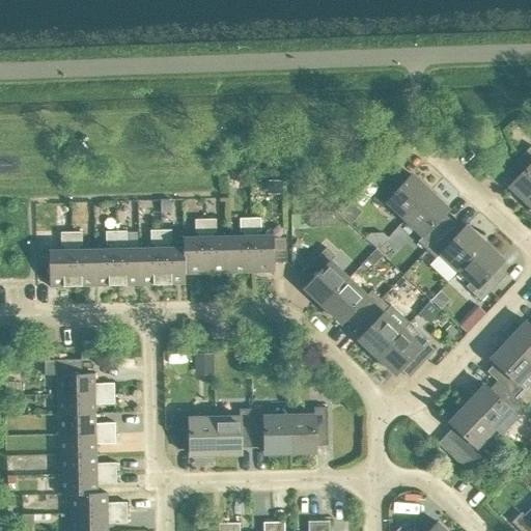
[(508,186),(527,203),(530,199),(530,146),(507,169),(516,177),(508,186)]
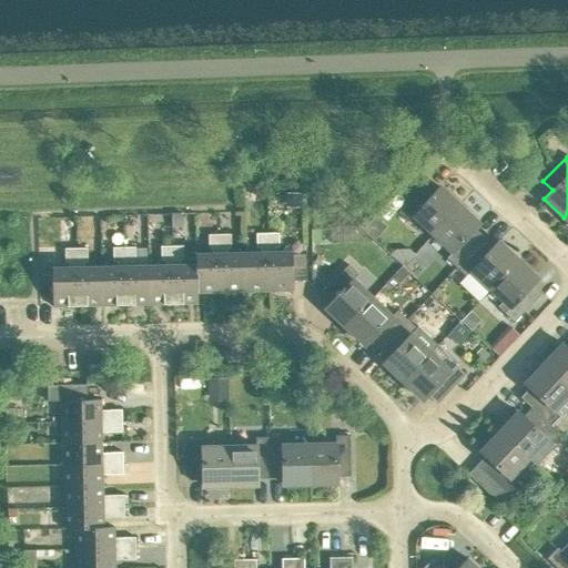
[(413,215),(433,234),(459,205),(439,188),(430,196),(422,188),(397,213),(407,222),(413,215)]
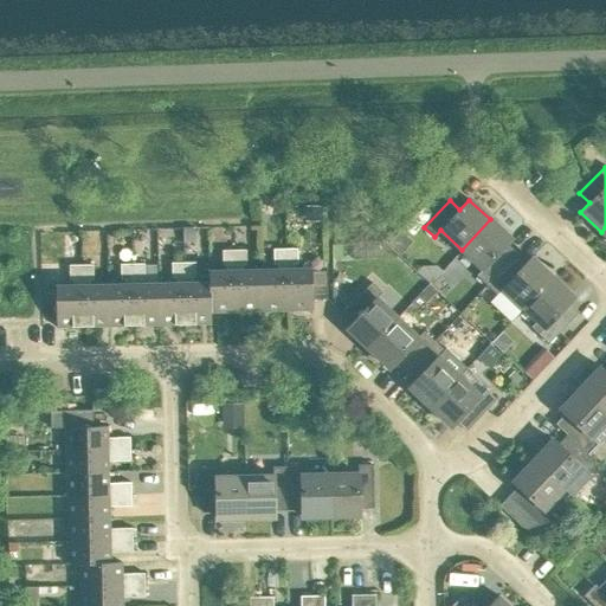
[(320,223),(320,207),(305,207),(304,221),(320,223)]
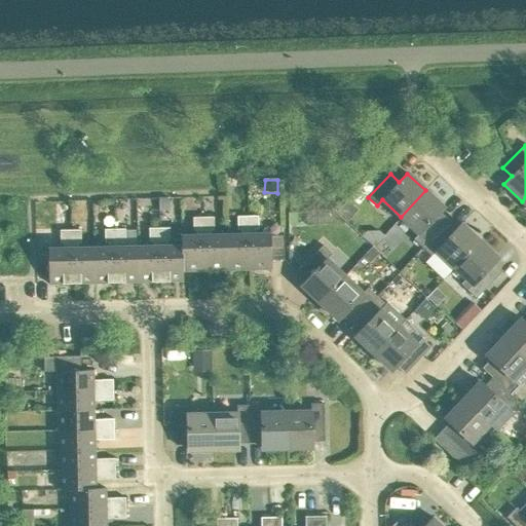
[(413,239),(421,248),(444,224),(436,216),(443,208),(425,190),(401,217),(418,233),(413,239)]
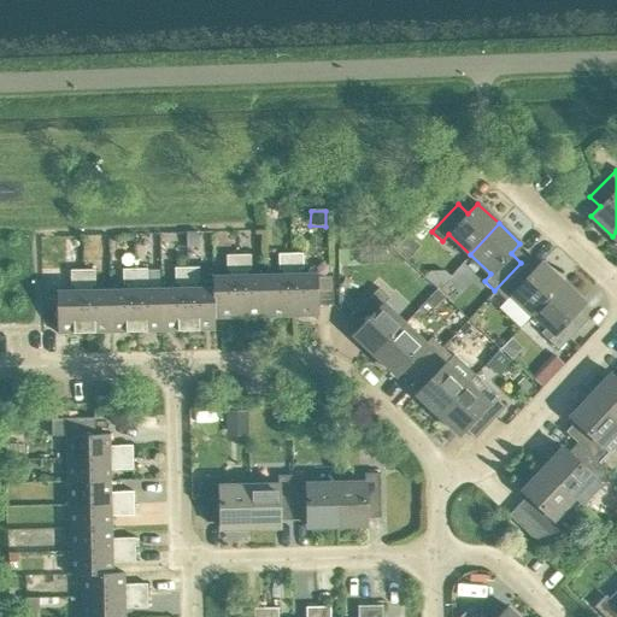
[(204,245),(204,233),(188,233),(188,245),(204,245)]
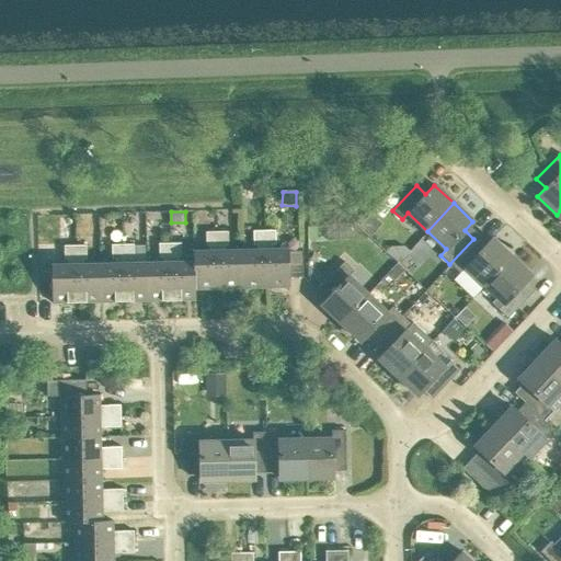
[(370,236),(381,225),(370,214),(359,226),(370,236)]
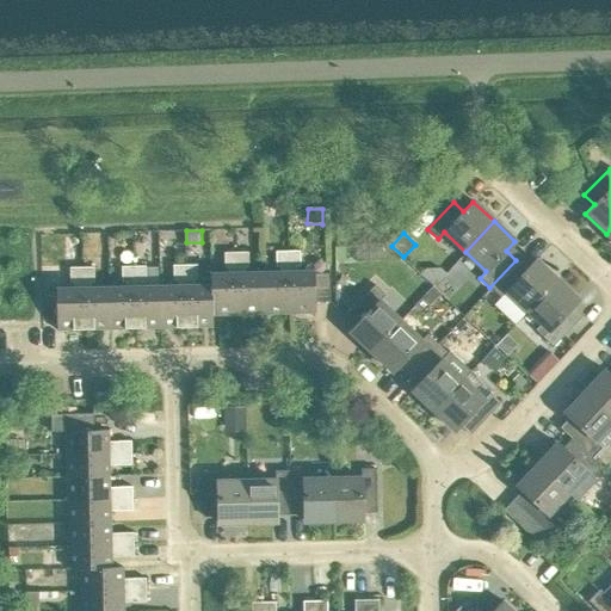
[(279,271),(261,272),(263,314),(288,313),(287,251),(275,251),(275,267),(279,266),(279,271)]
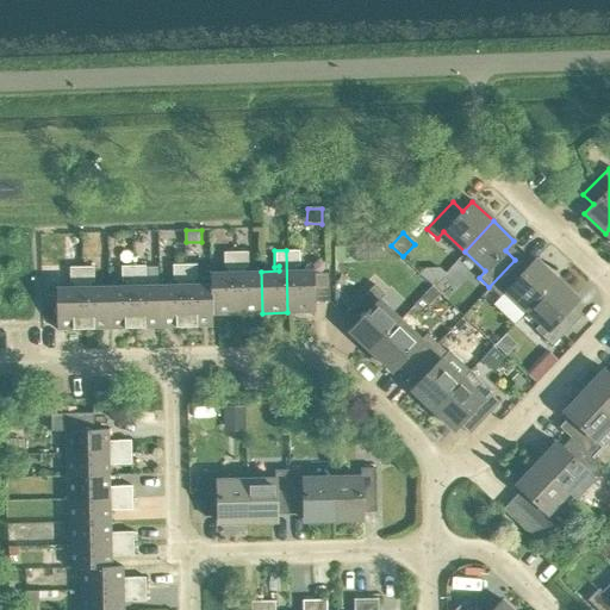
[(298,250),(286,250),(287,312),(315,312),(313,302),(329,302),(328,273),(313,273),(313,271),(296,271),(296,266),(299,266),(298,250)]
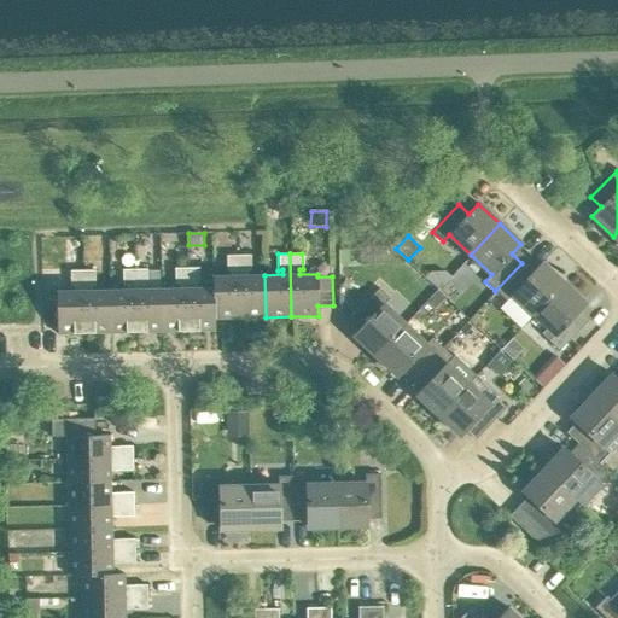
[(213,277),(213,287),(214,319),(239,318),(238,255),(226,255),(226,272),(231,270),(231,277),(213,277)]
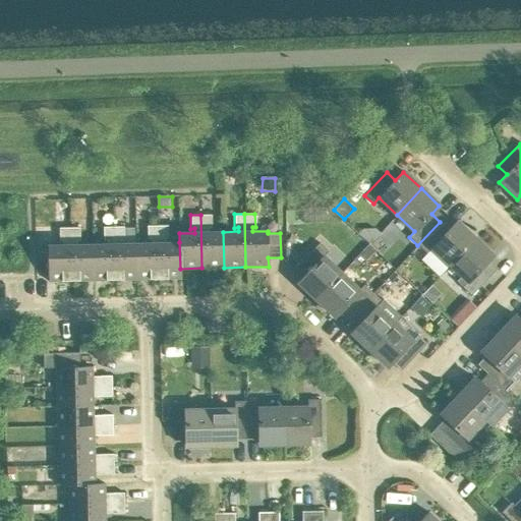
[(211,215),(200,215),(201,268),(224,268),(223,232),(208,232),(208,228),(211,228),(211,215)]
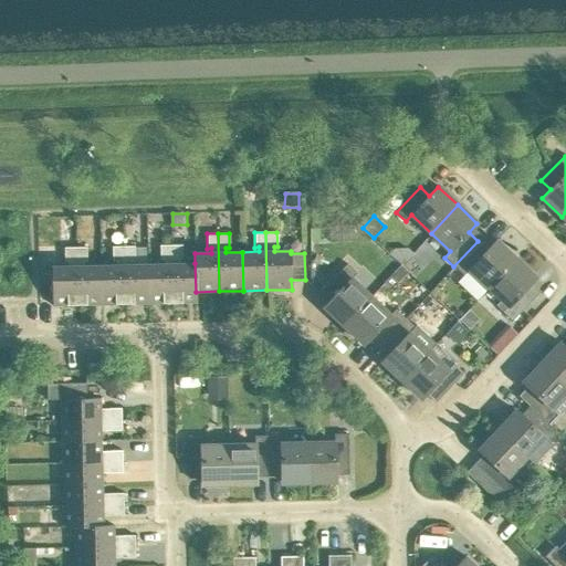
[(469,270),(489,287),(515,260),(495,241),(486,250),(478,241),(453,266),(463,275),(469,270)]
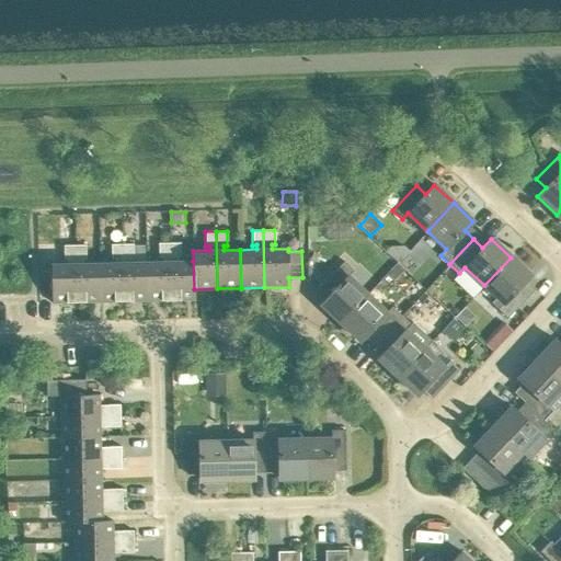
[(180,242),(169,243),(171,300),(195,299),(194,289),(193,261),(178,262),(176,258),(181,256),(180,242)]
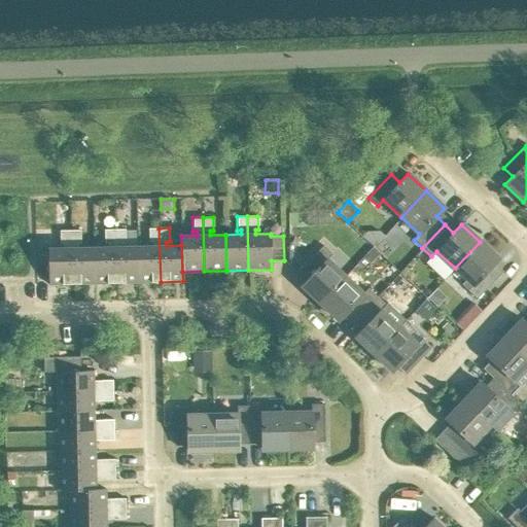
[(125,229),(114,230),(115,283),(138,282),(137,246),(123,247),(121,243),(126,243),(125,229)]
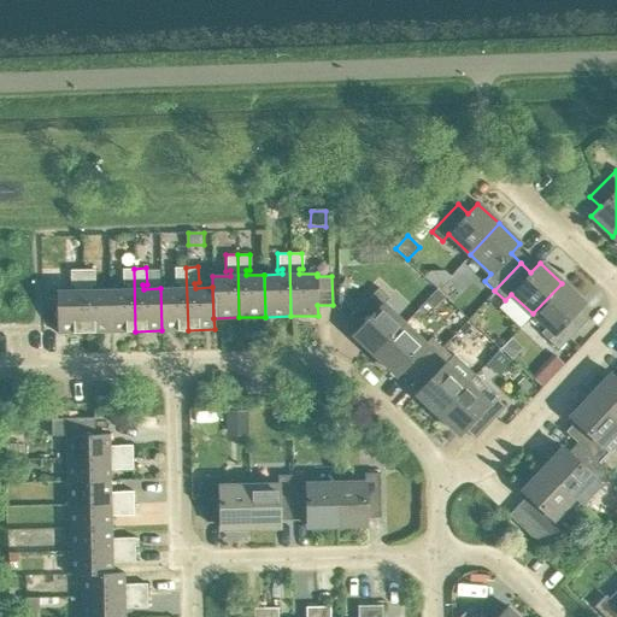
[(178,288),(160,288),(162,330),(188,330),(186,268),(174,268),(174,283),(178,283),(178,288)]
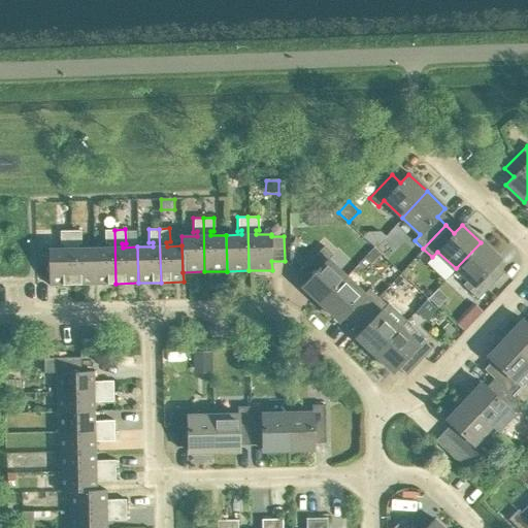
[(80,230),(70,231),(71,285),(94,284),(93,248),(77,249),(77,244),(80,244),(80,230)]
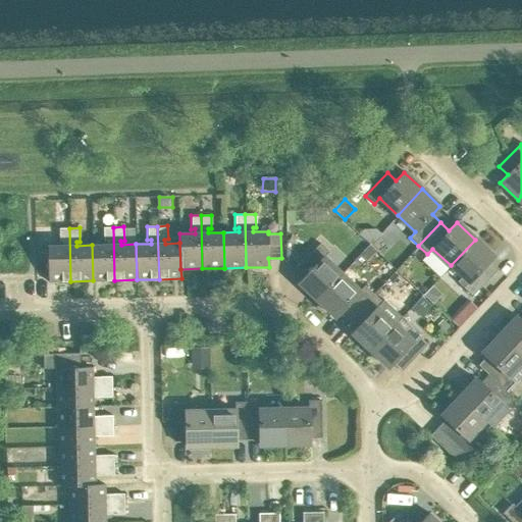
[(106,245),(92,245),(93,280),(114,280),(113,227),(103,227),(103,241),(106,241),(106,245)]
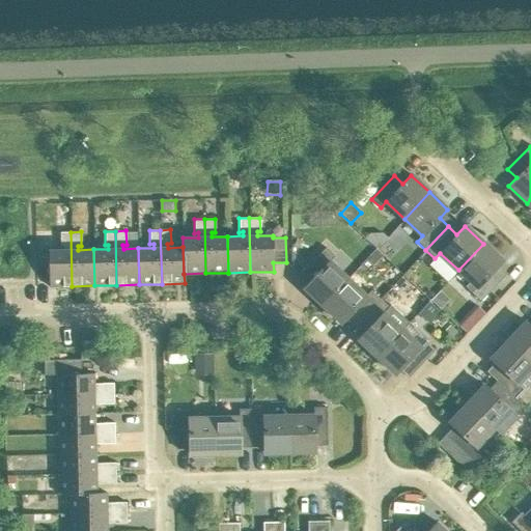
[(72,286),(71,232),(60,232),(60,246),(63,246),(63,250),(48,250),(49,287),(72,286)]
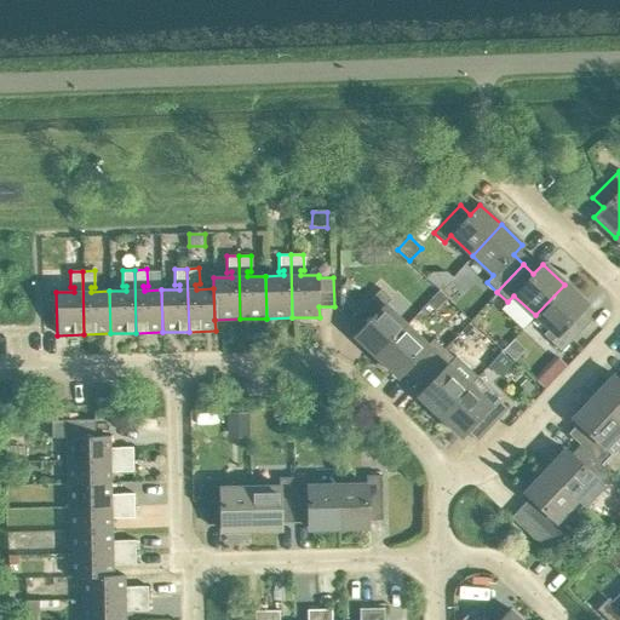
[(564,285),(535,315),(557,336),(550,342),(561,352),(587,325),(577,315),(586,305),(564,285)]
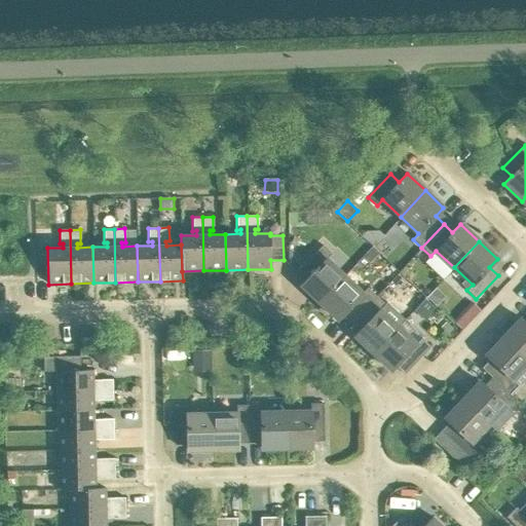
[(301,286),(320,302),(344,276),(326,259),(331,254),(323,246),(300,269),(308,277),(301,286)]
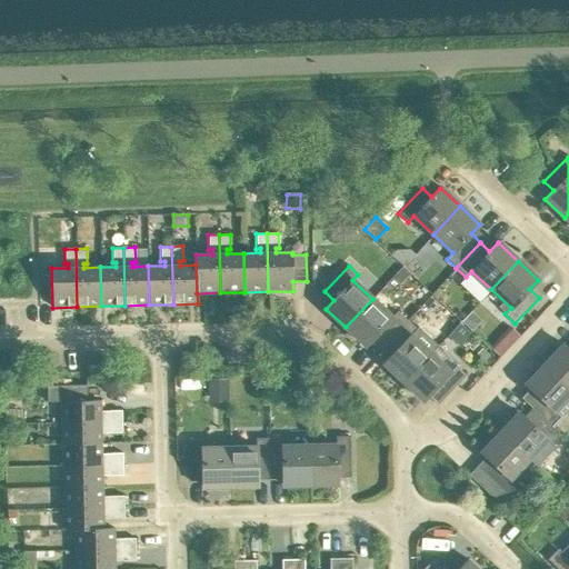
[(403,269),(393,280),(399,286),(409,276),(403,269)]
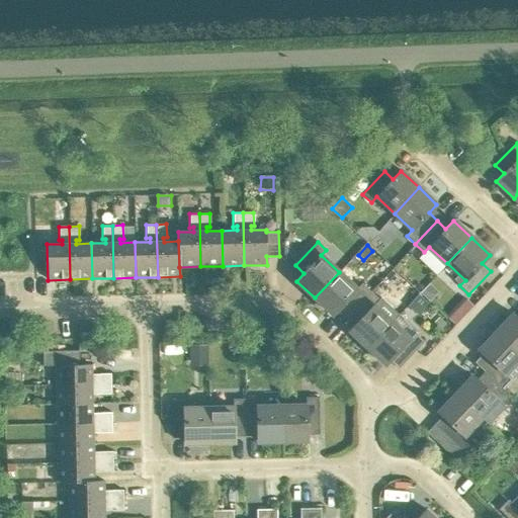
[(340,307),(349,315),(370,291),(362,283),(356,289),(339,272),(315,297),(333,315),(340,307)]
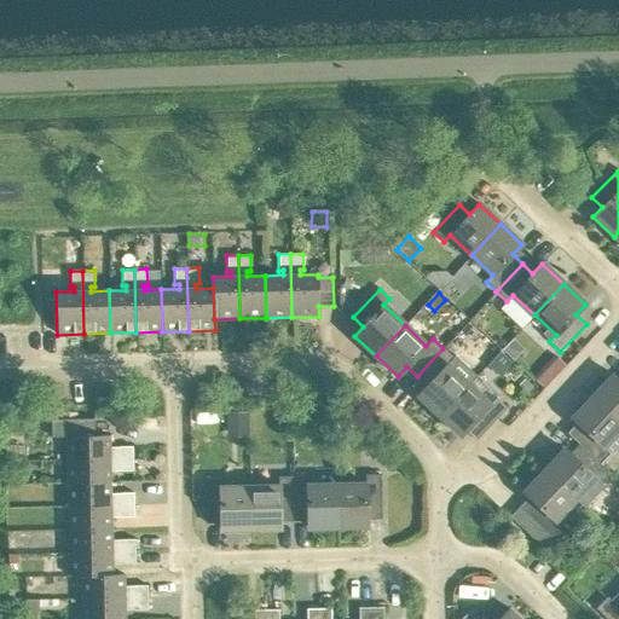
[(417,395),(439,416),(468,385),(446,365),(453,358),(443,348),(417,376),(427,386),(417,395)]
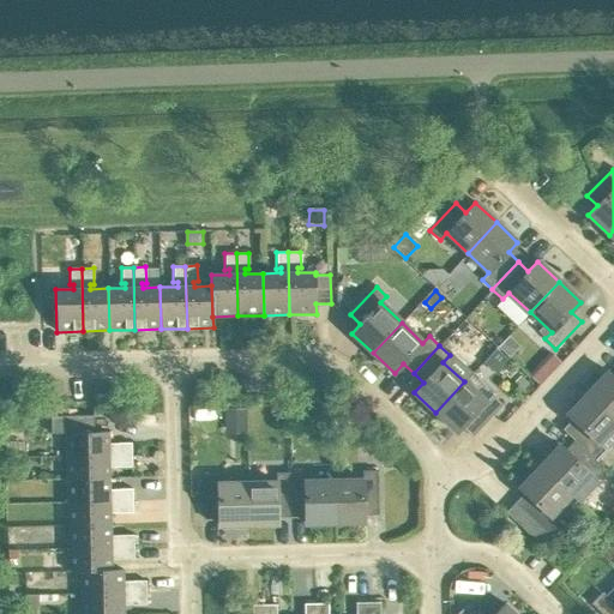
[(509,360),(497,348),(485,361),(498,372),(509,360)]
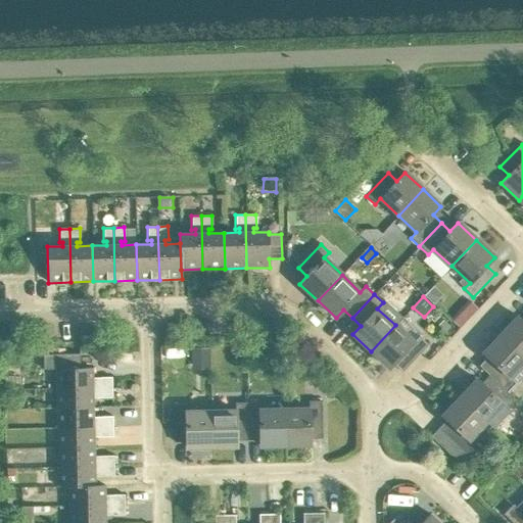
[(460,328),(478,310),(468,300),(450,319),(460,328)]
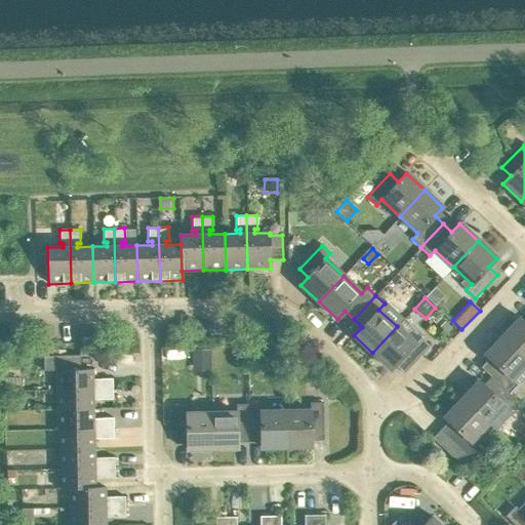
[(524,323),(519,318),(502,336),(524,357),(524,323)]
